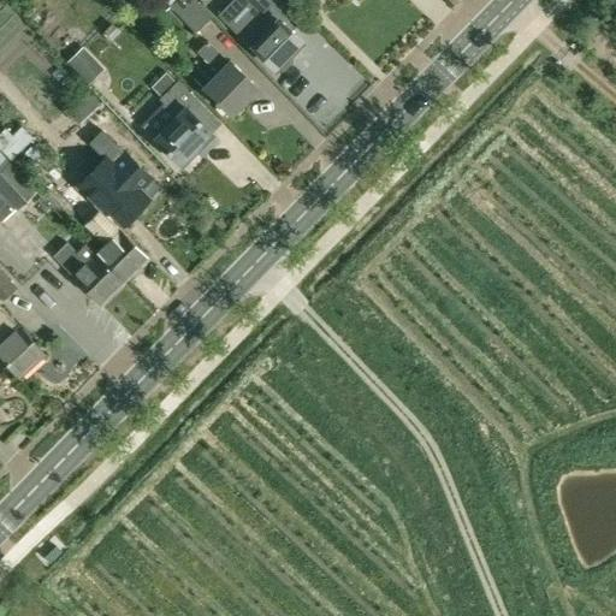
[(211,19),(193,0),(177,0),(170,7),(194,34),(211,19)]
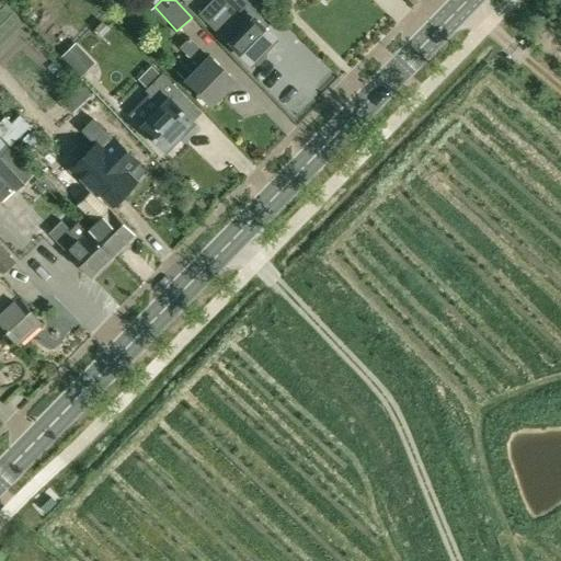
[(271,44),(275,39),(263,29),(267,24),(259,15),(243,0),(238,0),(212,27),(228,44),(251,65),(252,64),(255,66),(259,66),(265,58),(265,55),(263,52),(264,50),(263,49),(268,43),(271,44)]
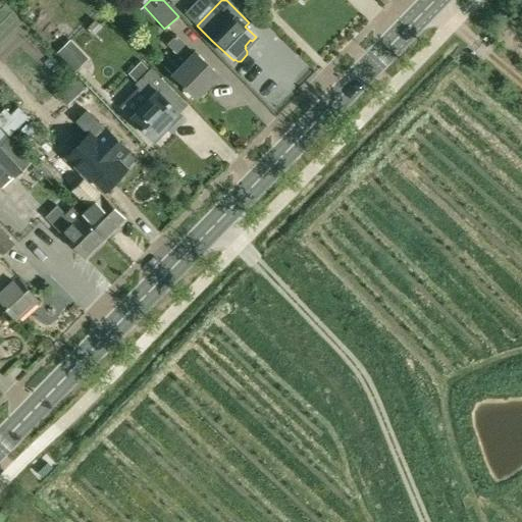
[(195,52),(194,53),(175,36),(166,45),(185,62),(172,75),(195,98),(218,75),(195,52)]
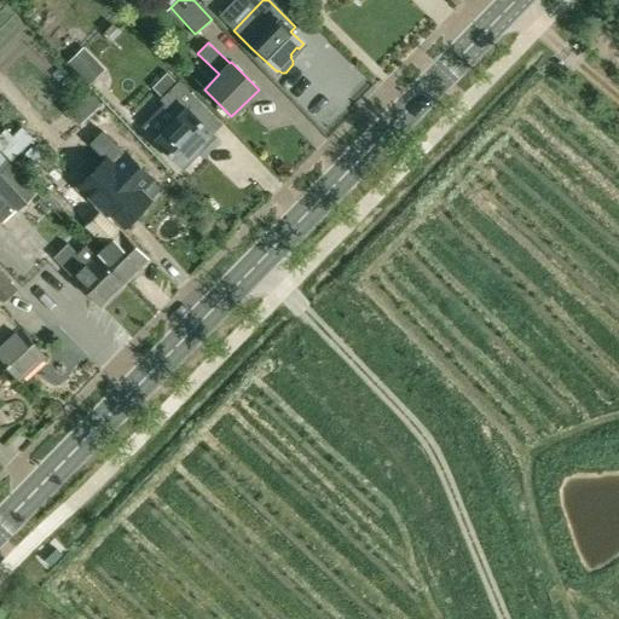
[(104,69),(82,48),(65,64),(87,86),(104,69)]
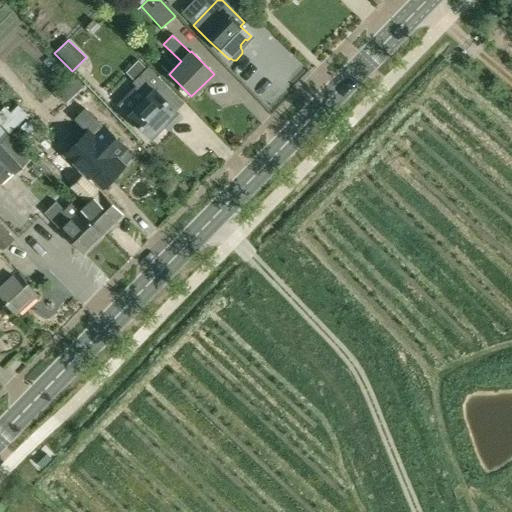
[(148,68),(147,69),(138,60),(126,72),(135,81),(133,83),(147,97),(128,116),(150,138),(176,112),(158,94),(166,86),(148,68)]
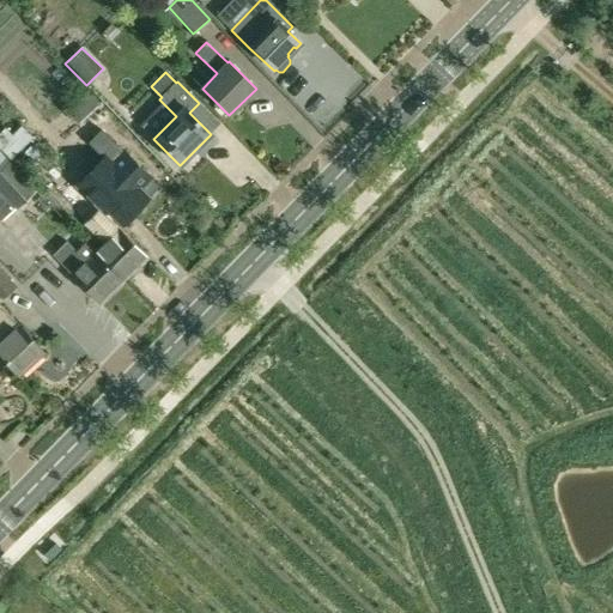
[(82,85),(60,111),(74,125),(97,98),(82,85)]
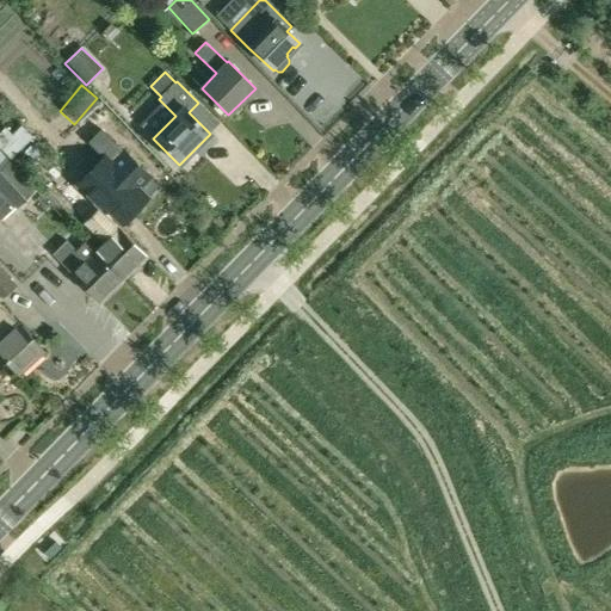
[(104,158),(79,183),(105,210),(107,208),(123,223),(147,198),(139,190),(150,178),(100,130),(88,142),(104,158)]
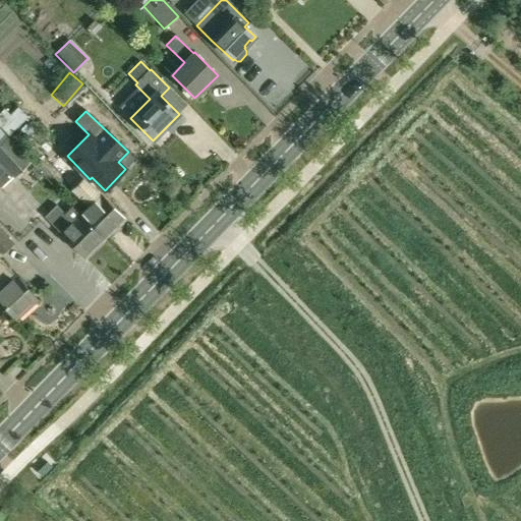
[(0,162),(13,177),(30,163),(6,138),(0,143),(0,162)]
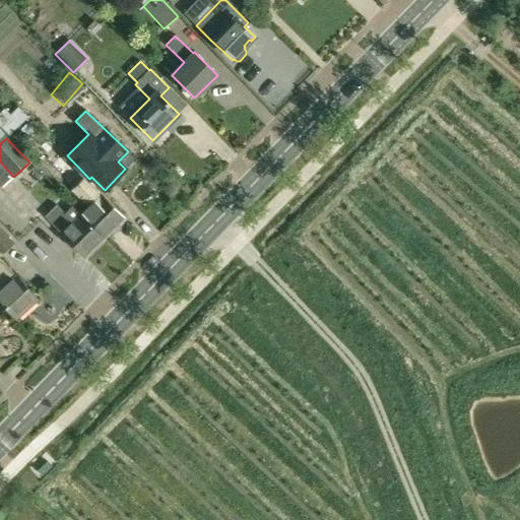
[(104,239),(80,214),(72,206),(64,214),(56,205),(45,217),(84,257),(104,239)]
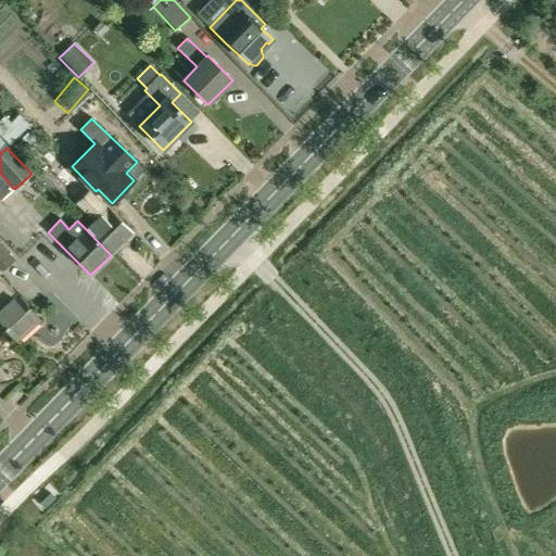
[(0,269),(2,272),(13,262),(0,247),(0,269)]
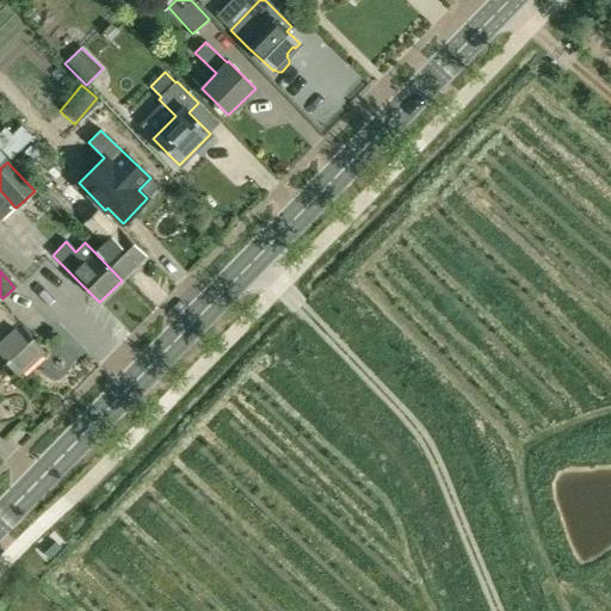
[(19,323),(18,325),(0,304),(0,353),(19,375),(44,352),(19,323)]
